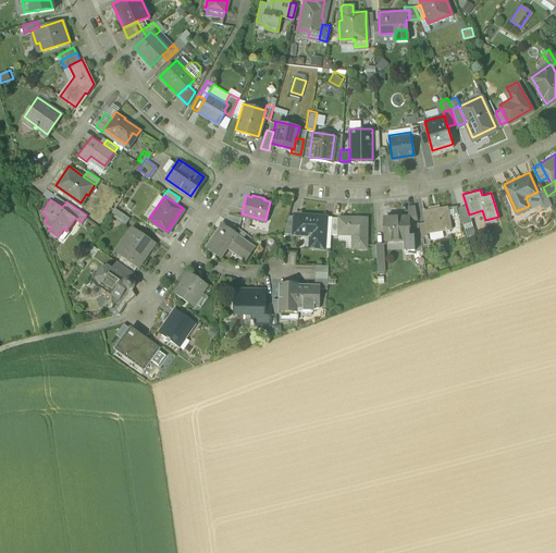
[(414,204),(407,205),(407,214),(408,214),(408,218),(416,217),(414,204)]
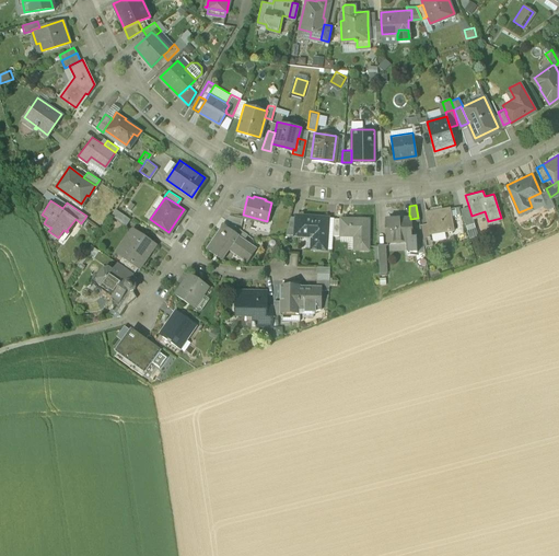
[(468,205),(459,207),(465,223),(473,221),(472,216),(468,205)]
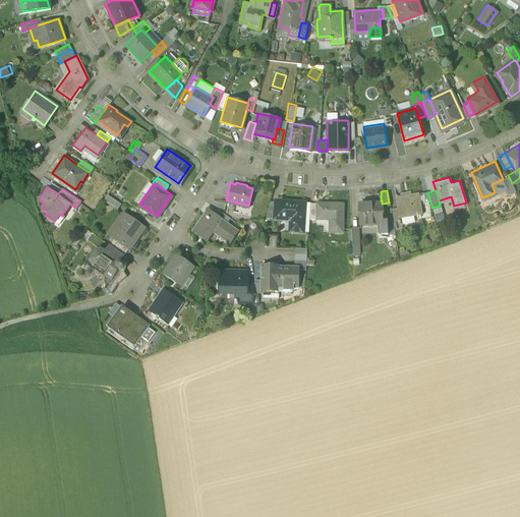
[(109,191),(106,196),(117,205),(120,200),(109,191)]
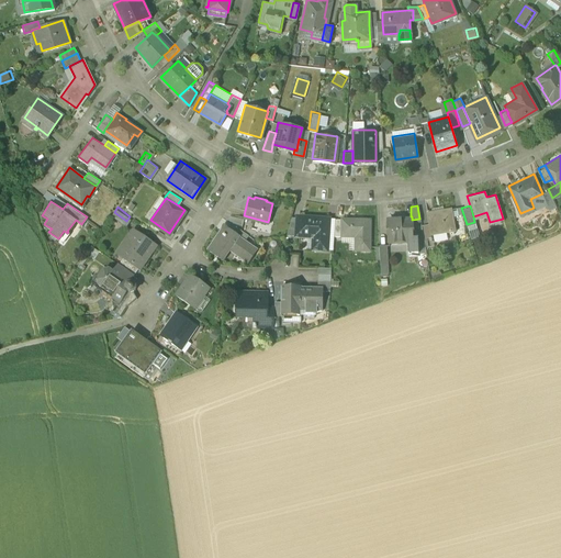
[(450,207),(426,211),(428,222),(429,233),(455,229),(450,207)]
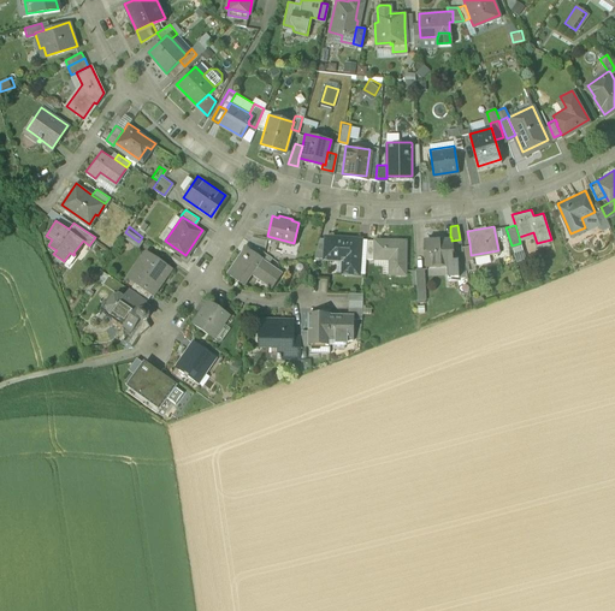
[(326,236),(319,236),(313,255),(325,255),(326,236)]
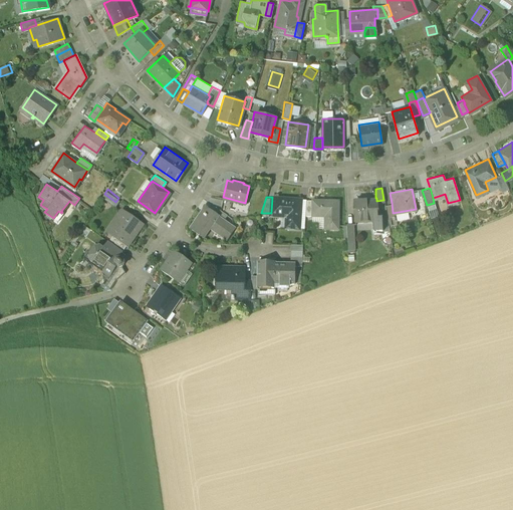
[(299,199),(272,197),(271,213),(287,214),(286,225),(298,226),(299,199)]
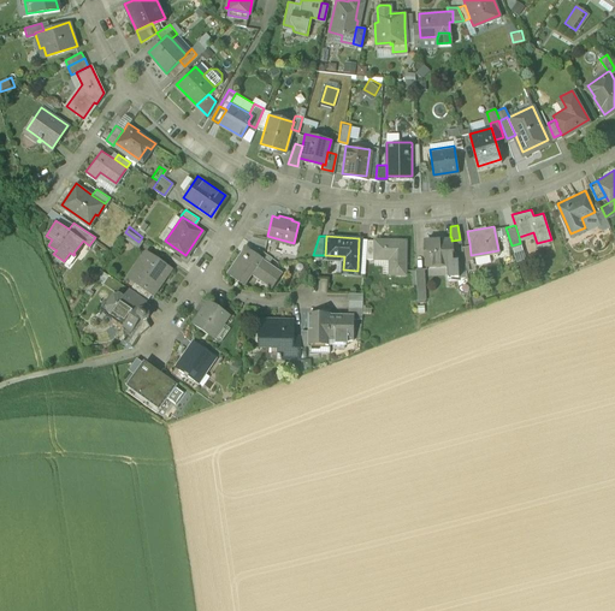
[(450,237),(424,238),(425,264),(445,262),(453,262),(451,257),(451,241),(451,237),(450,237)]
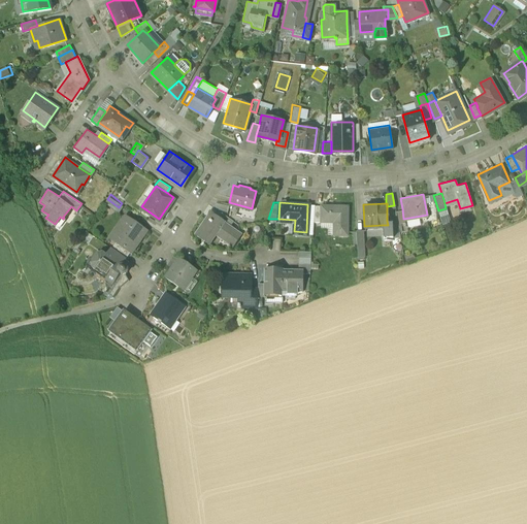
[(347,204),(321,204),(321,220),(336,220),(336,233),(347,233),(347,204)]
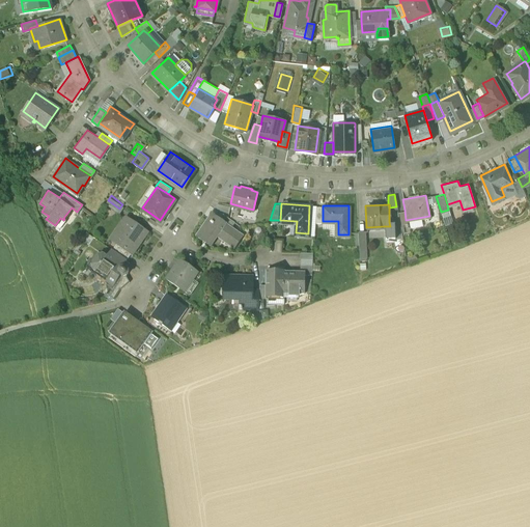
[(233,220),(222,212),(218,218),(220,219),(221,218),(226,221),(226,222),(230,225),(230,224),(233,220)]
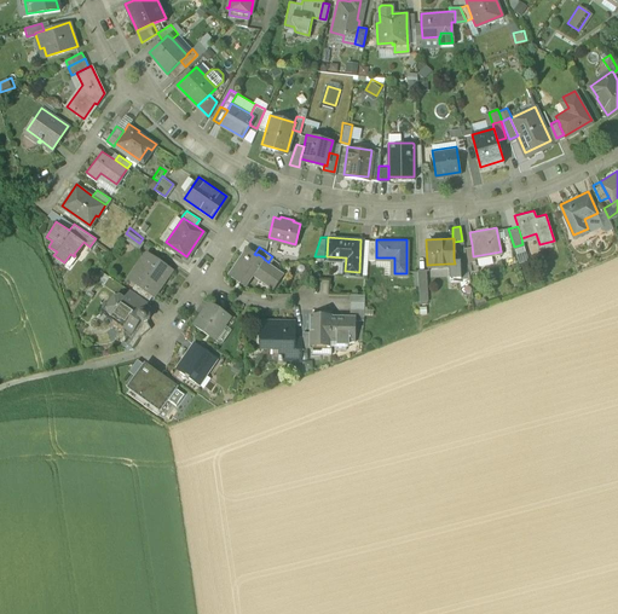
[(173,267),(146,249),(136,266),(143,271),(134,282),(151,294),(154,295),(173,267)]
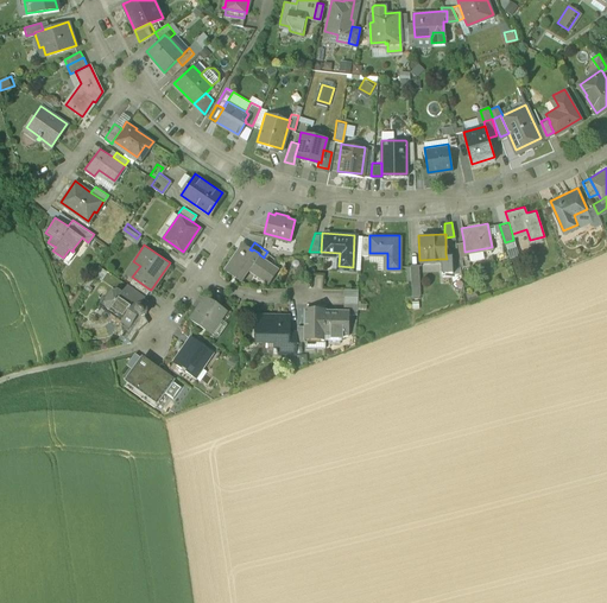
[(277,266),(264,256),(264,258),(259,254),(259,253),(253,249),(252,251),(250,249),(247,247),(244,252),(238,248),(225,266),(236,275),(244,265),(266,281),(277,266)]
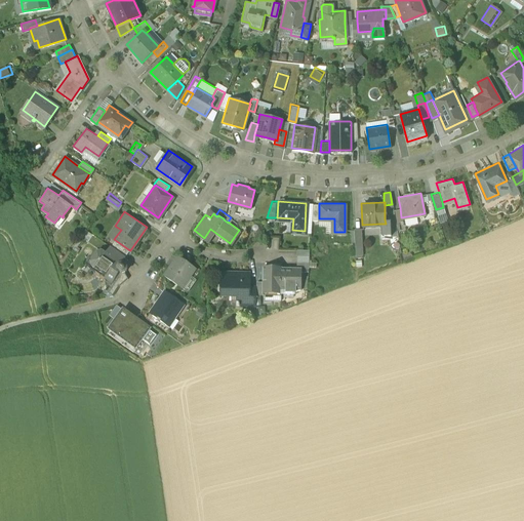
[(390,219),(385,219),(386,224),(379,224),(380,234),(390,234),(390,219)]
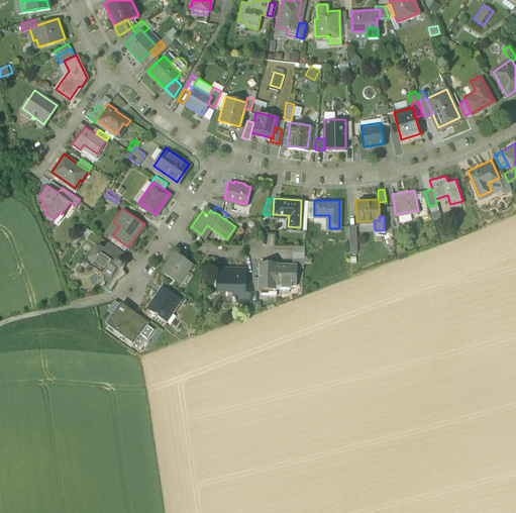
[(355,224),(347,224),(349,250),(356,249),(355,224)]
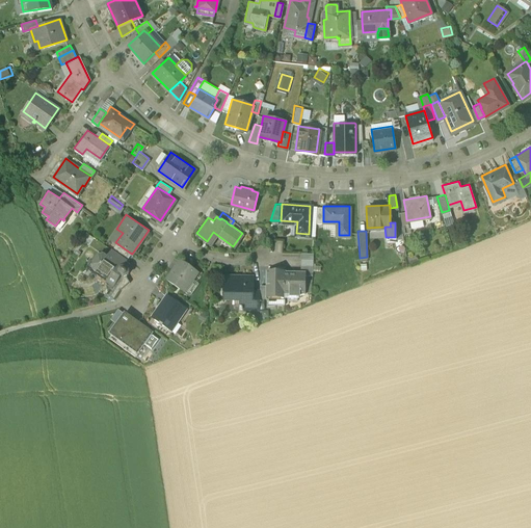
[(130,253),(115,242),(111,248),(126,258),(130,253)]
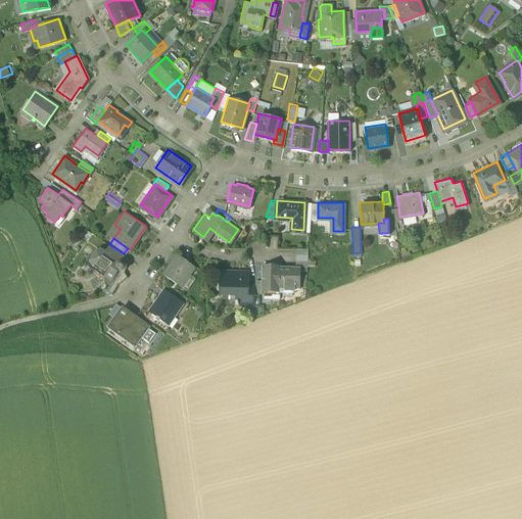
[(109,244),(108,243),(104,249),(120,260),(124,253),(109,244)]
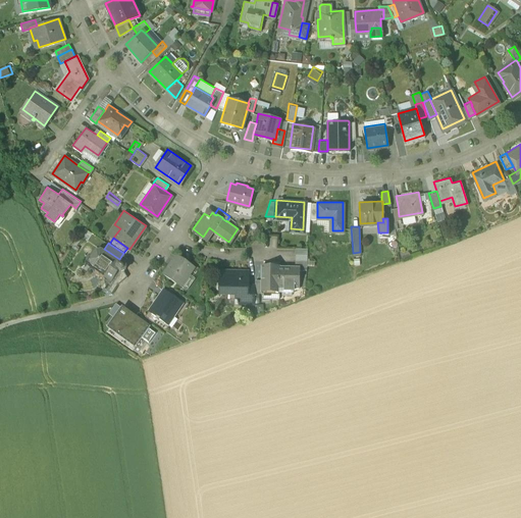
[(96,248),(90,257),(90,262),(94,264),(104,249),(101,247),(96,248)]
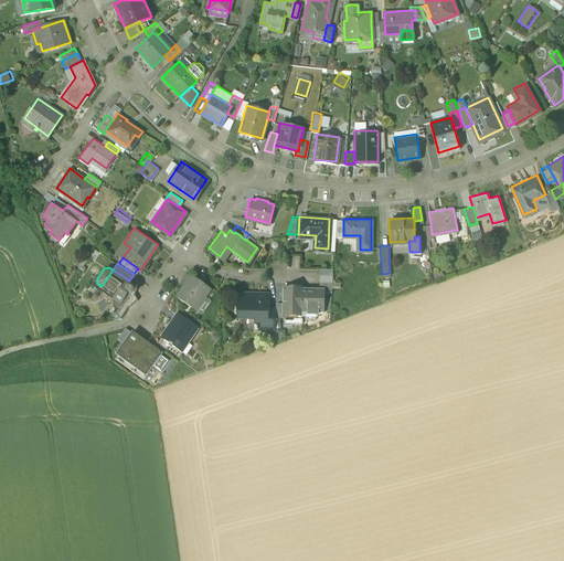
[(331,267),(319,267),(319,287),(323,287),(323,290),(331,290),(331,281),(331,267)]
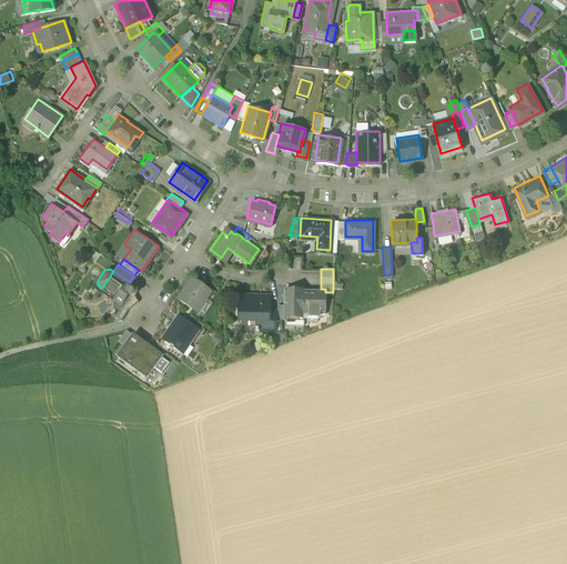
[(130,282),(113,271),(102,288),(121,301),(122,302),(130,291),(133,285),(130,282)]
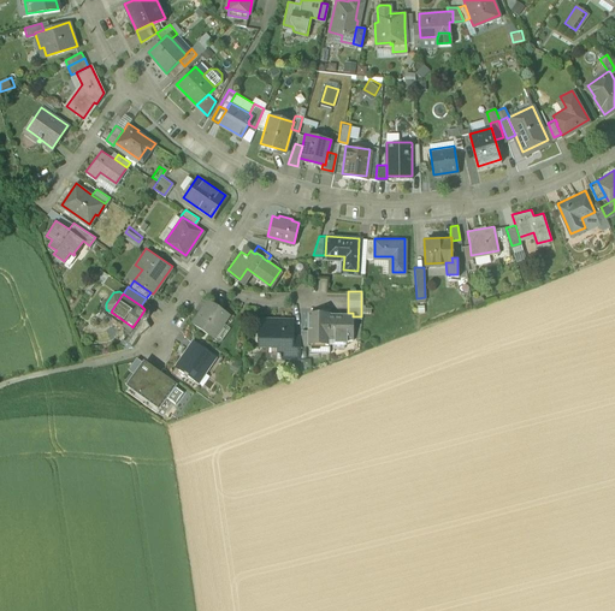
[(228,313),(207,298),(191,321),(212,336),(228,313)]
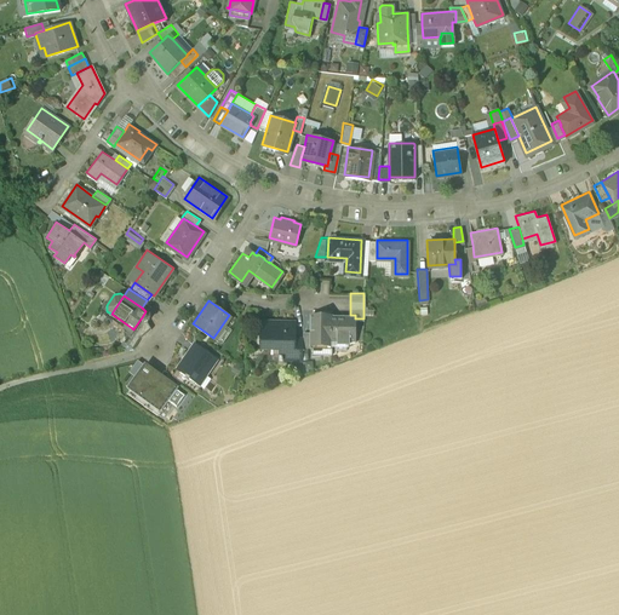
[(350,315),(311,315),(311,331),(309,331),(309,345),(331,345),(331,340),(354,340),(354,327),(355,327),(355,319),(355,315),(350,315)]
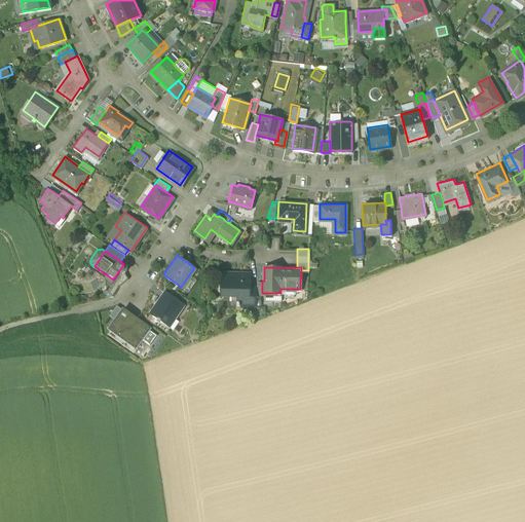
[(120,269),(113,280),(112,278),(104,291),(109,294),(112,294),(117,285),(126,277),(127,276),(123,270),(122,271),(120,269)]
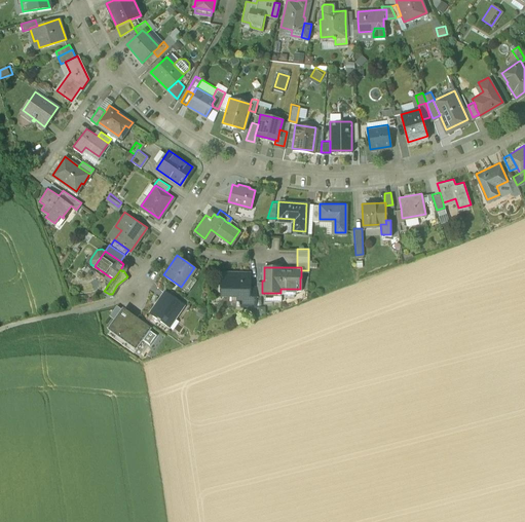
[(250,272),(221,272),(220,294),(231,294),(231,290),(237,290),(236,301),(235,301),(235,304),(239,304),(249,304),(249,287),(250,287),(250,272)]
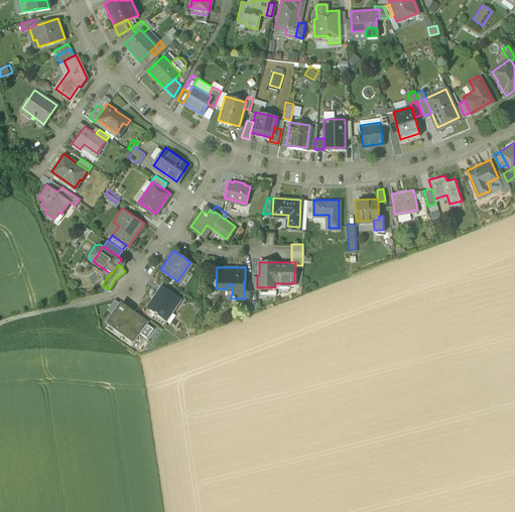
[(161,284),(154,294),(157,296),(149,307),(154,311),(154,312),(156,313),(157,313),(162,316),(167,309),(170,311),(180,297),(161,284)]
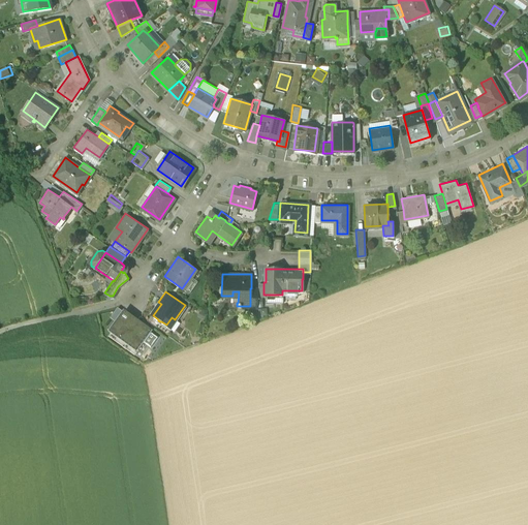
[(134,319),(121,310),(115,319),(116,320),(111,330),(120,336),(136,347),(150,330),(134,319)]
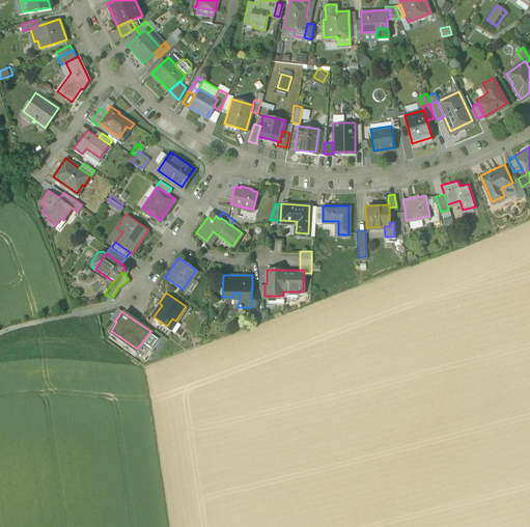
[(154,326),(139,315),(135,321),(150,331),(154,326)]
